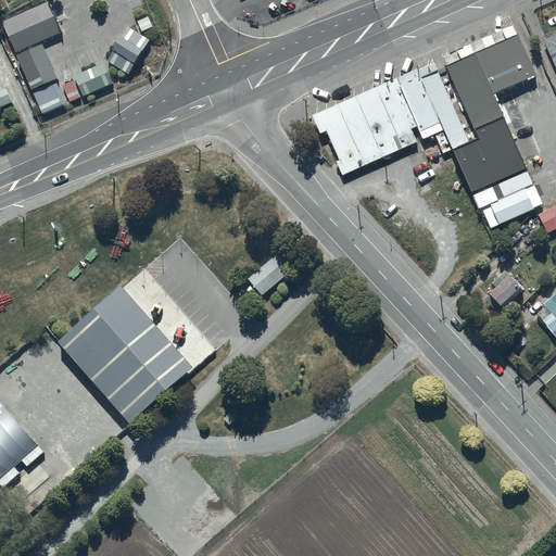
[(38,3),(0,21),(0,30),(8,48),(49,29),(38,3)]
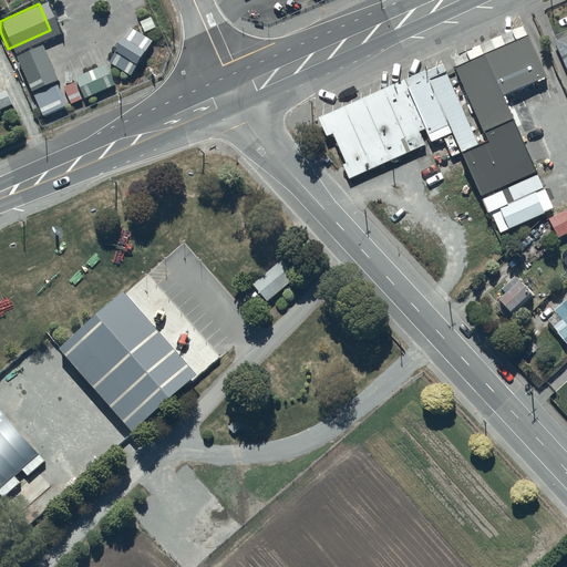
[(132,24),(109,59),(131,74),(154,40),(132,24)]
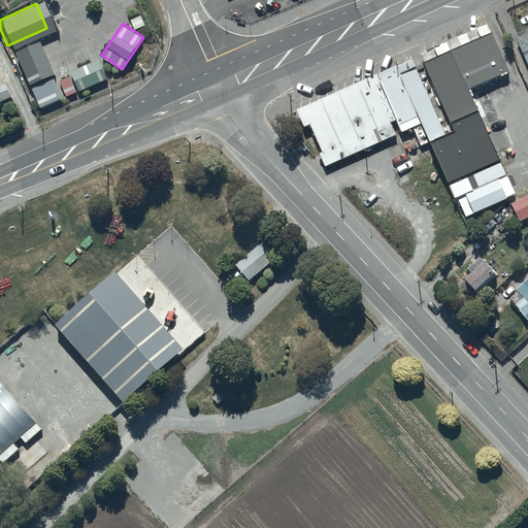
[(517,36),(527,61),(527,26),(517,31),(519,35),(517,36)]
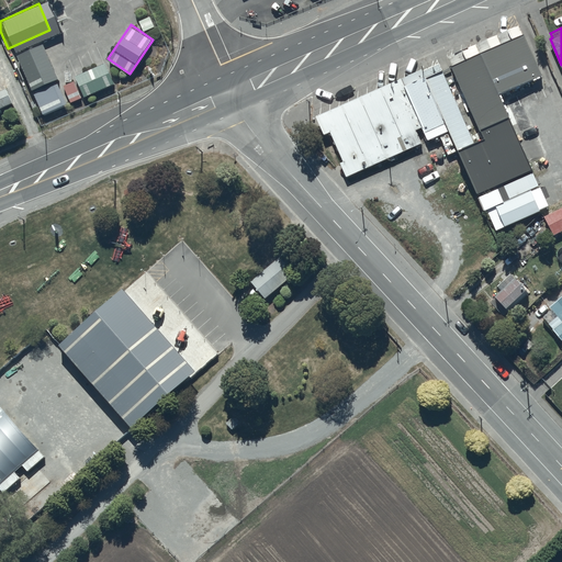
[(540,71),(521,33),(451,65),(483,134),(473,138),(457,146),(478,192),(534,167),(498,90),(540,71)]
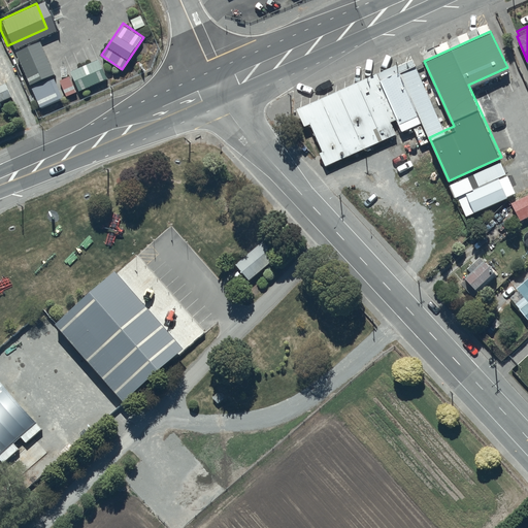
[(28,39),(6,50),(22,83),(43,72),(28,39)]
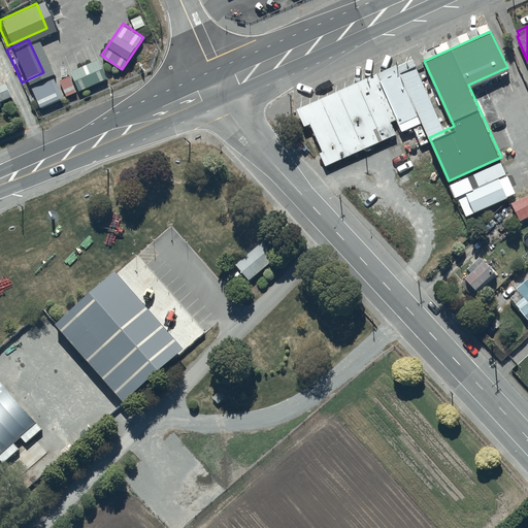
[(100,59),(71,70),(78,90),(107,78),(100,59)]
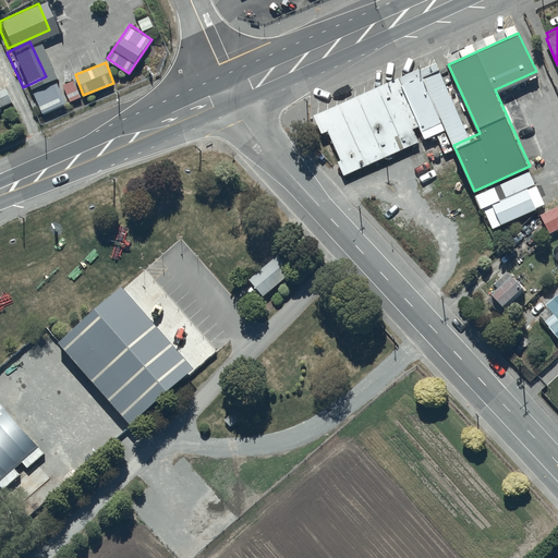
[(470,137),(439,67),(422,74),(446,128),(453,145),(470,137)]
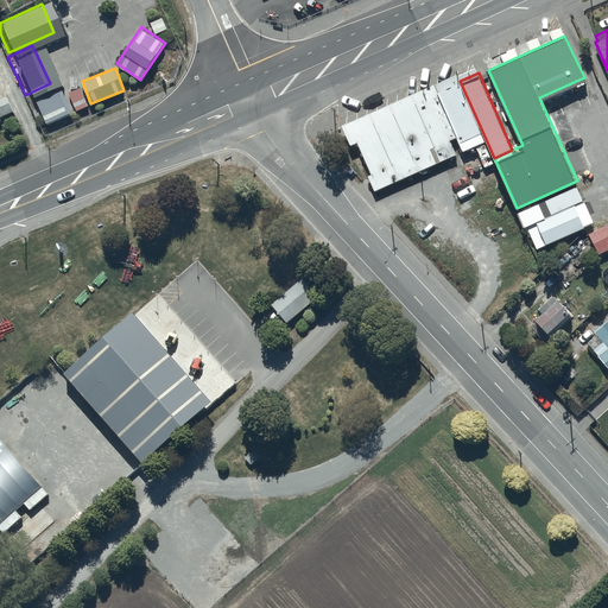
[(460,81),(437,90),(457,137),(462,149),(486,139),(460,81)]
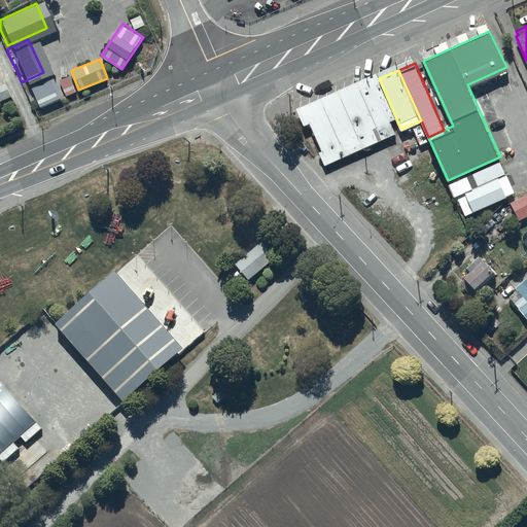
[(60,79),(66,95),(76,91),(70,75),(60,79)]
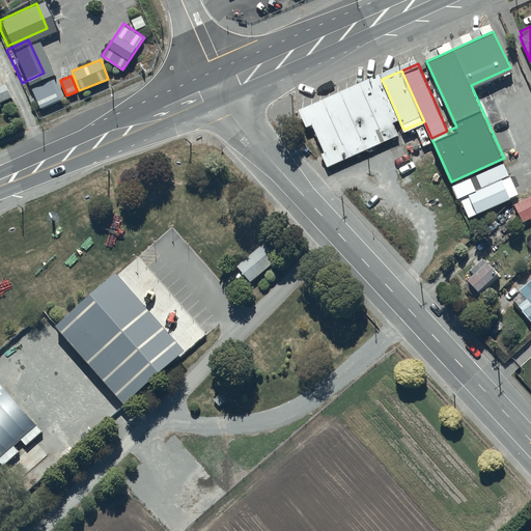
[(52,79),(32,87),(40,107),(60,98),(52,79)]
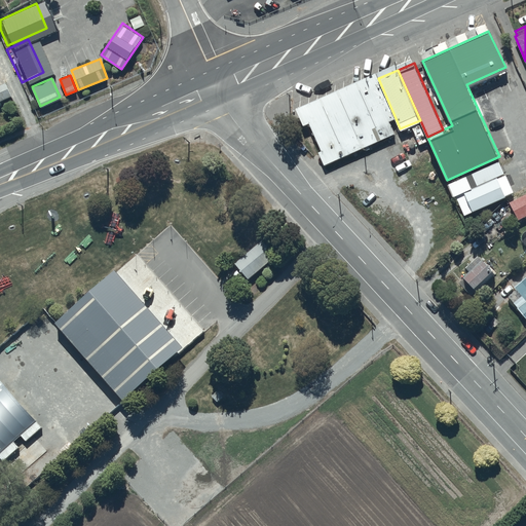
[(396,118),(378,78),(298,112),(303,122),(308,120),(321,149),(318,149),(325,163),(396,133),(390,120),(396,118)]
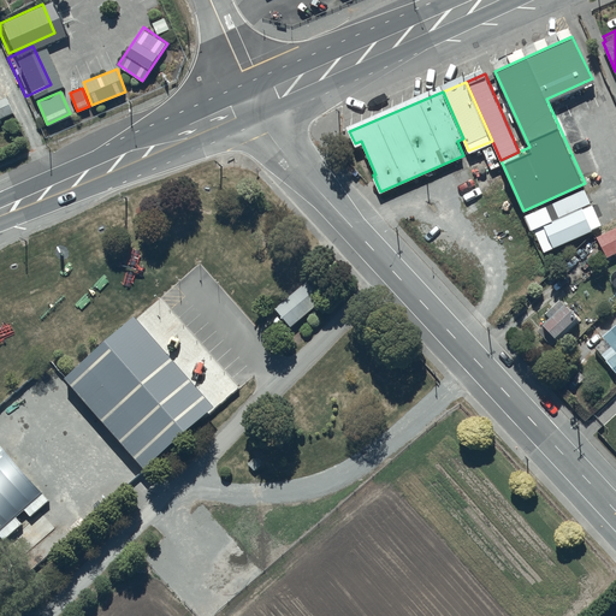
[(0,117),(15,111),(7,95),(0,98),(0,117)]
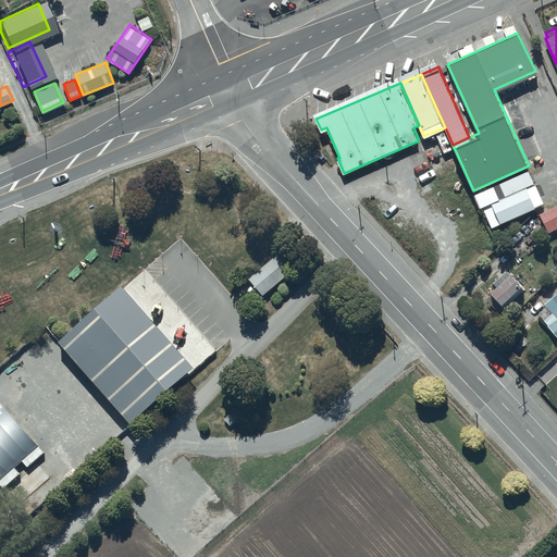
[(556,203),(540,212),(548,231),(556,225),(556,203)]
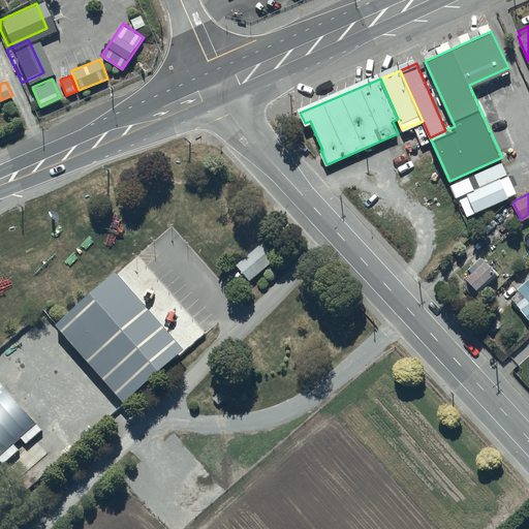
[(263,242),(238,262),(250,277),(276,256),(263,242)]
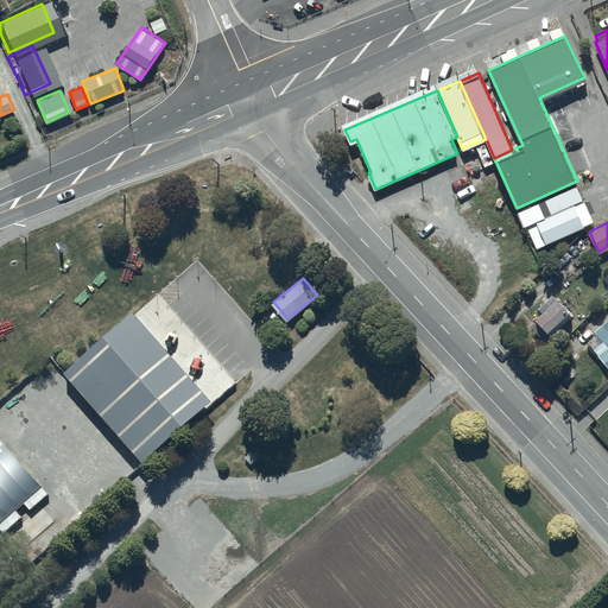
[(549,329),(569,309),(558,297),(556,299),(552,295),(545,302),(549,305),(537,317),(549,329)]
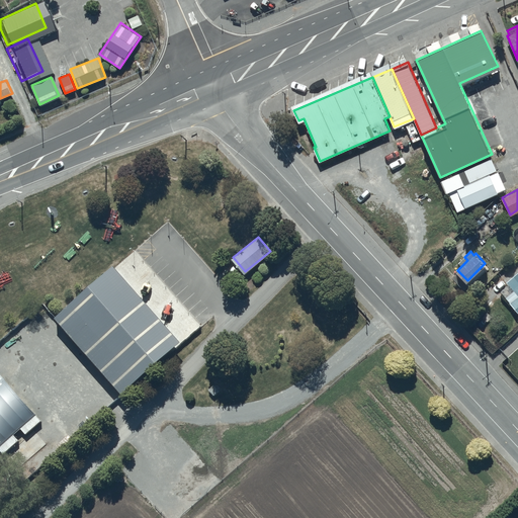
[(180,339),(114,264),(55,316),(121,392),(180,339)]
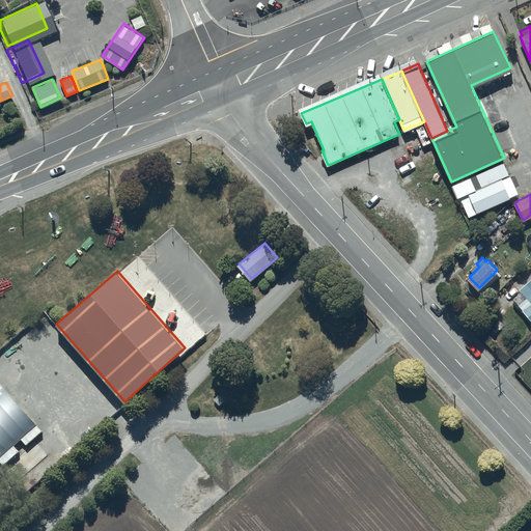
[(530,278),(520,288),(530,302),(522,309),(530,319),(530,278)]
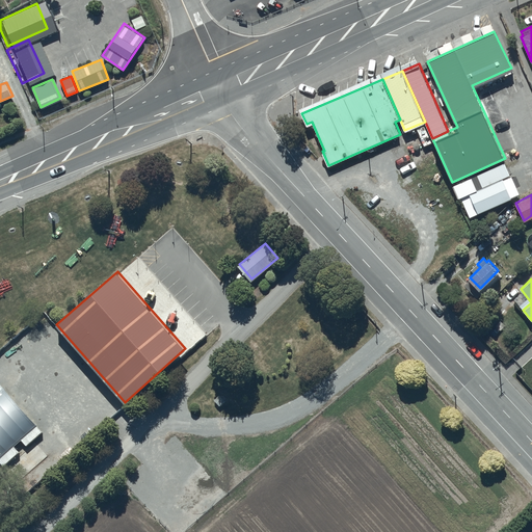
[(3,389),(0,390),(0,458),(36,426),(3,389)]
